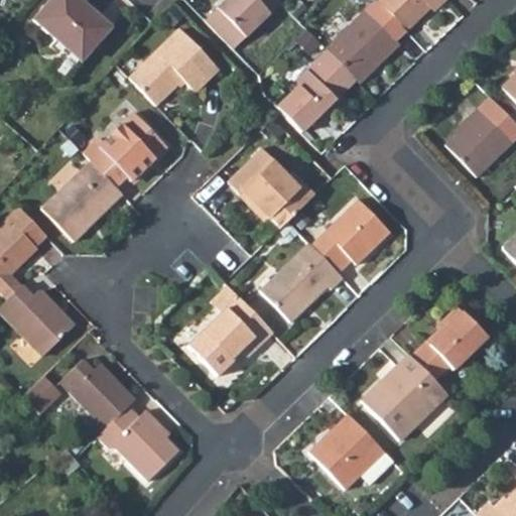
[(111,28),(78,0),(51,0),(33,22),(81,63),(111,28)]
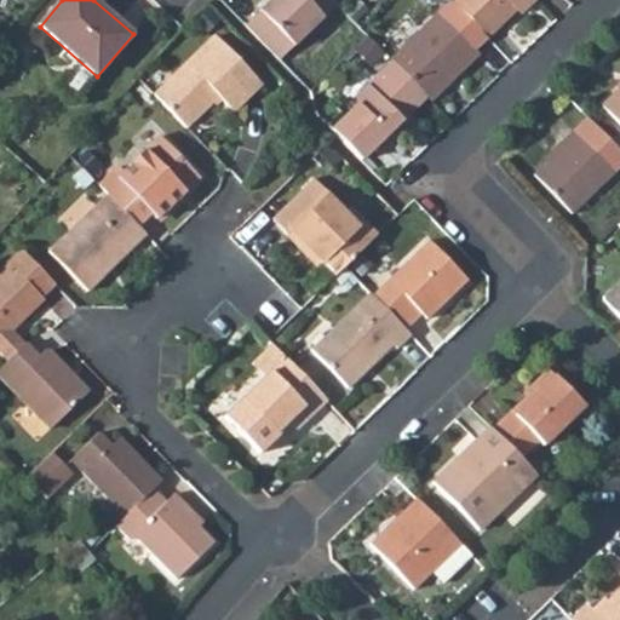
[(271,0),(246,26),(280,59),(338,4),(334,0),(271,0)]
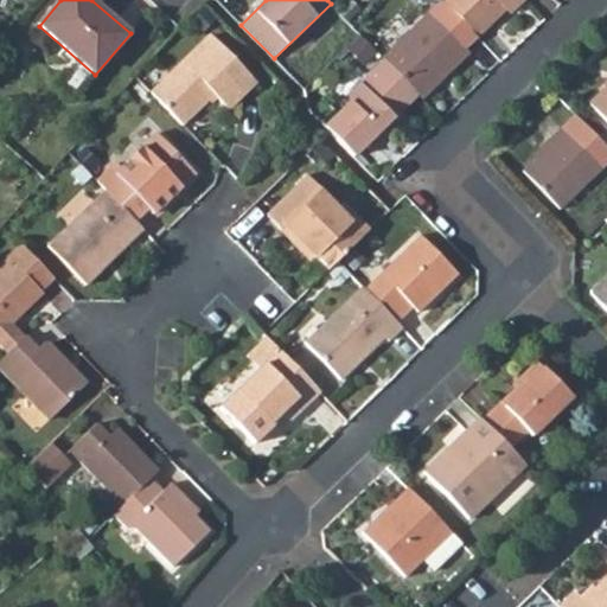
[(442,0),(441,1),(478,39),(509,10),(517,0),(442,0)]
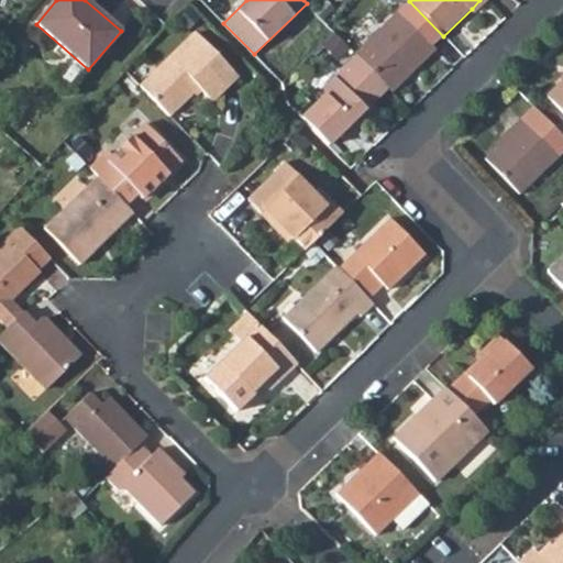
[(479,0),(472,9),(476,14),(489,0),(479,0)]
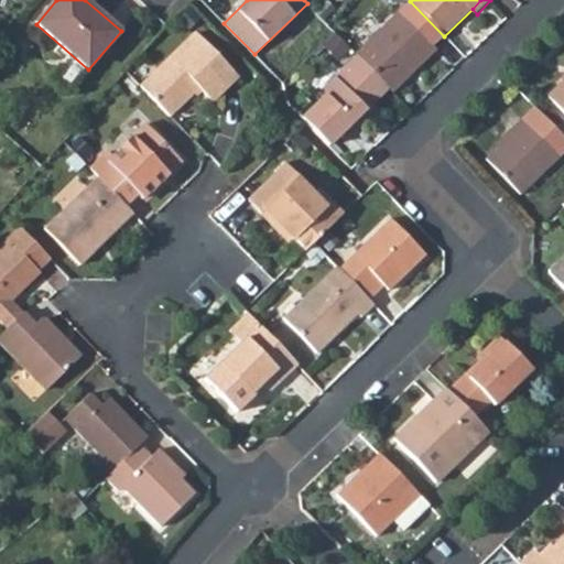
[(440,49),(403,11),(358,55),(358,56),(391,89),(394,94),(440,49)]
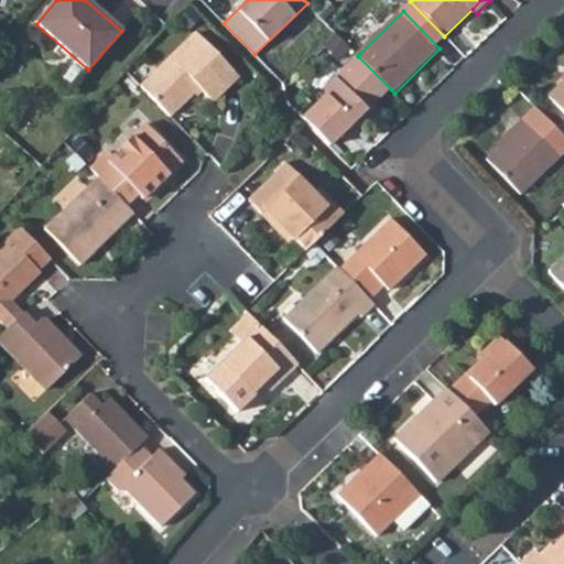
[(241,76),(198,31),(143,85),(143,86),(171,115),(173,116),(203,87),(215,100),(241,76)]
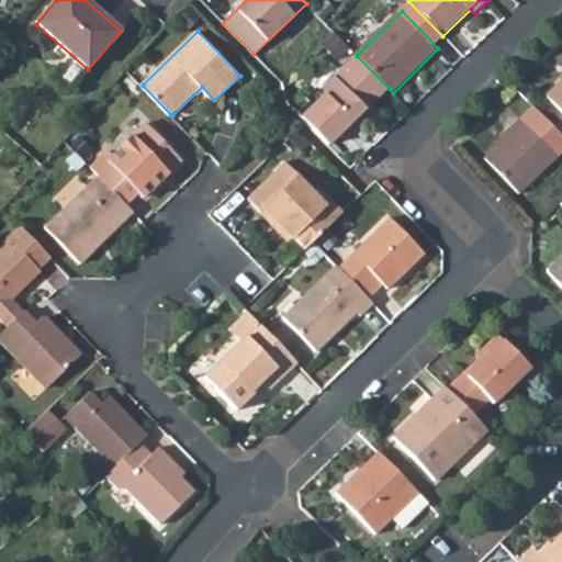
[(377,102),(390,89),(357,56),(312,100),(318,109),(305,122),(325,142),(338,130),(347,138),(359,126),(355,123),(377,102)]
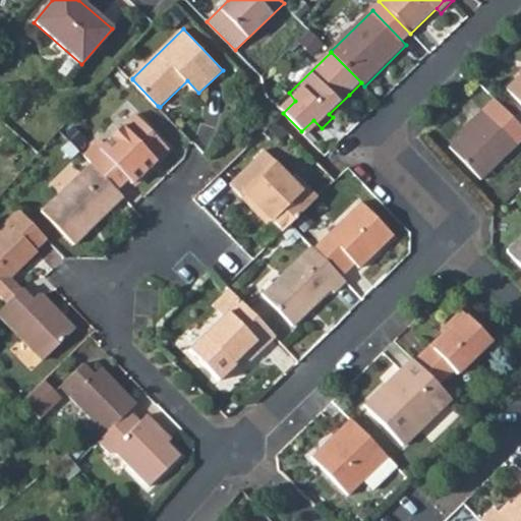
[(520,74),(509,88),(520,100),(520,74)]
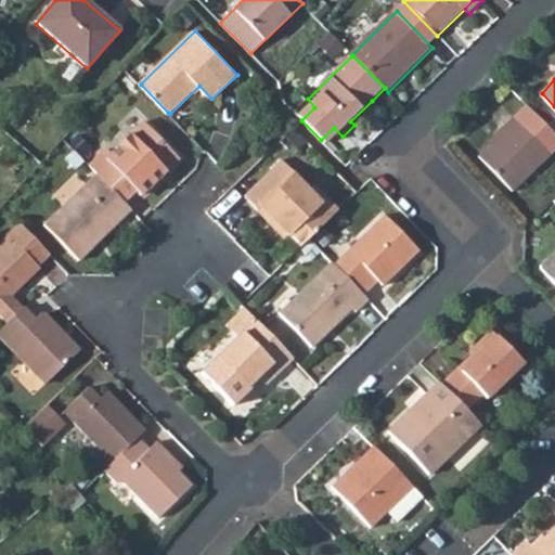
[(372,101),(350,121),(355,125),(375,104),(372,101)]
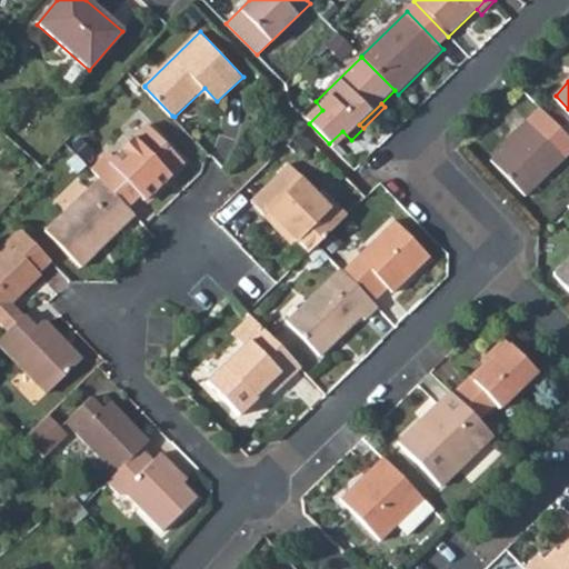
[(517,130),(520,132),(493,158),(527,193),(566,156),(531,117),(517,130)]
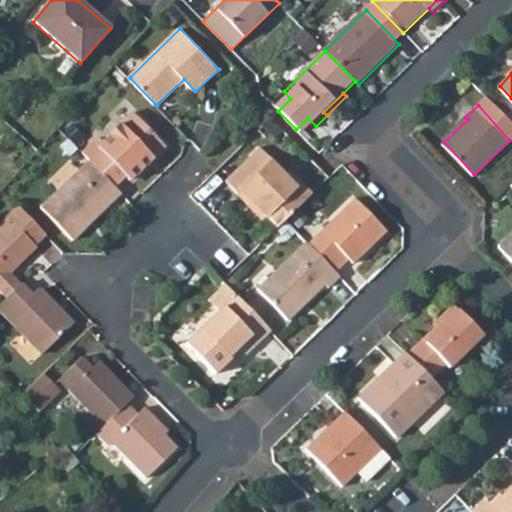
[(104,140),(100,136),(83,153),(91,162),(115,187),(129,175),(132,180),(169,146),(135,111),(104,140)]
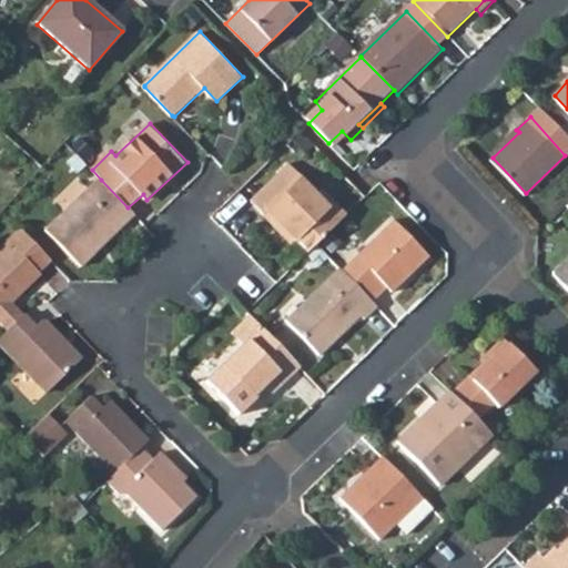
[(297,243),(301,241),(311,252),(317,245),(350,214),(324,189),(317,193),(302,176),(303,175),(291,162),(254,198),(297,243)]
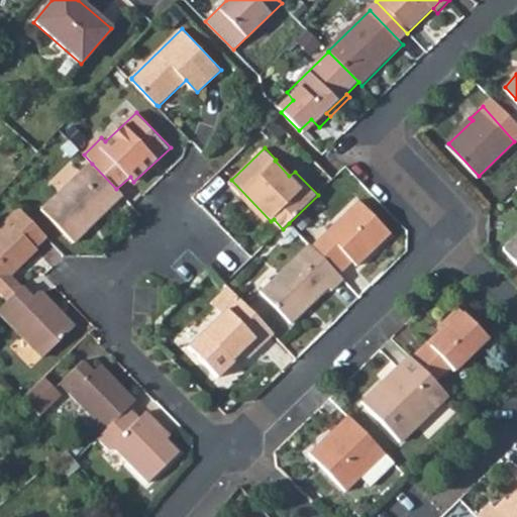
[(92,164),(44,208),(76,240),(123,196),(116,189),(92,164)]
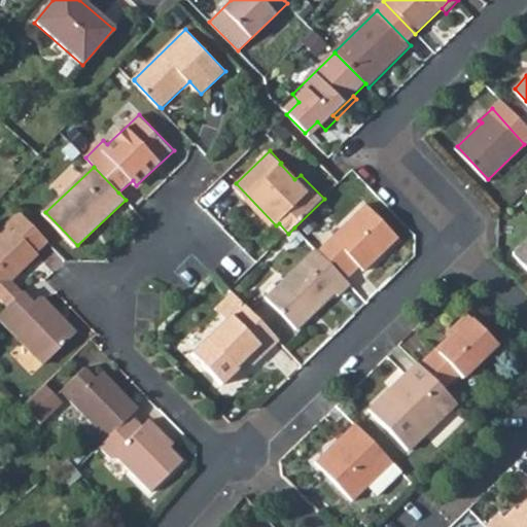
[(399,237),(367,204),(318,250),(346,279),(359,266),(364,270),(399,237)]
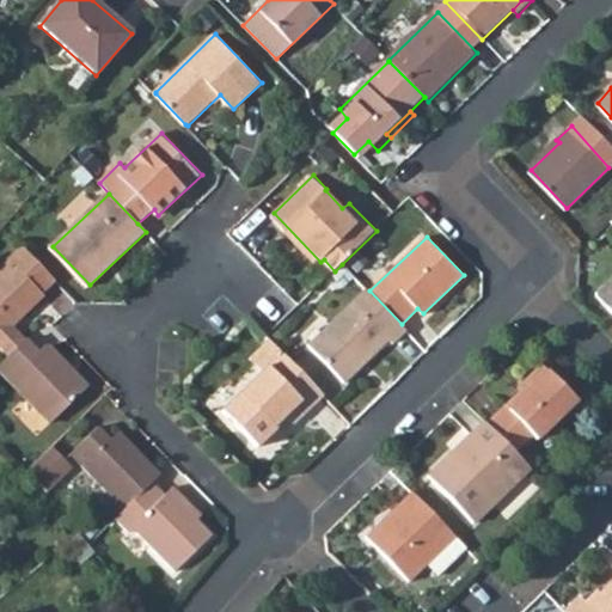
[(17,262),(0,277),(0,335),(16,352),(31,336),(32,335),(19,322),(48,295),(44,292),(57,281),(26,248),(13,259),(17,262)]
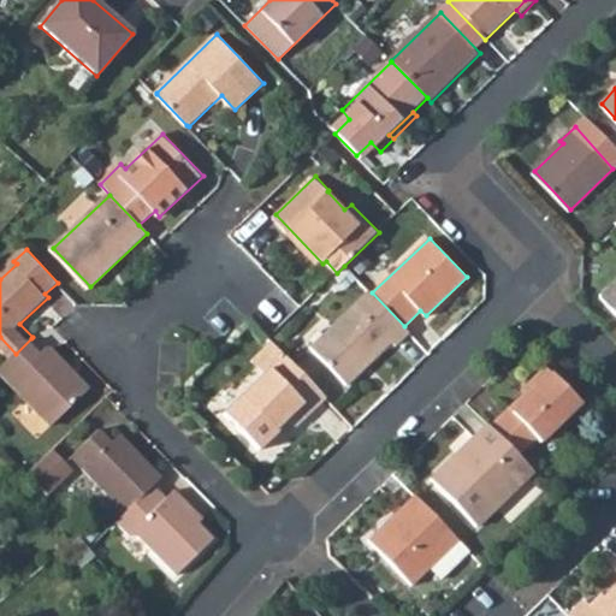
[(615,274),(598,292),(615,311),(615,274)]
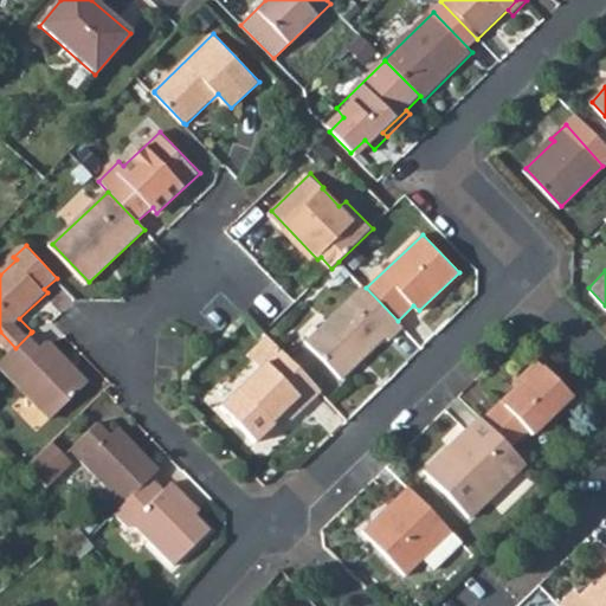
[(363,285),(308,339),(345,376),(387,336),(391,339),(404,327),(398,321),(366,288),(363,287),(363,285)]
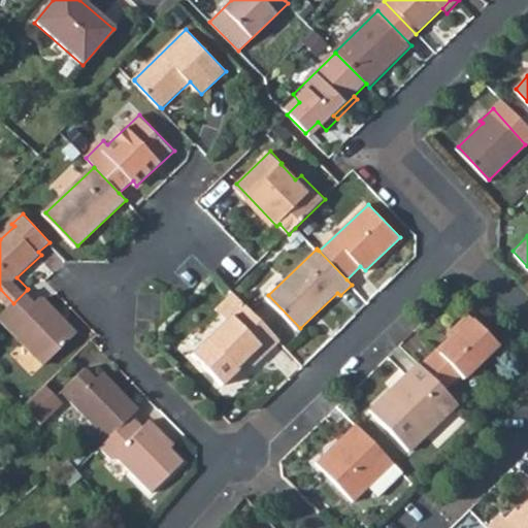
[(0,316),(44,363),(78,331),(47,296),(40,296),(35,300),(27,290),(13,303),(0,316)]
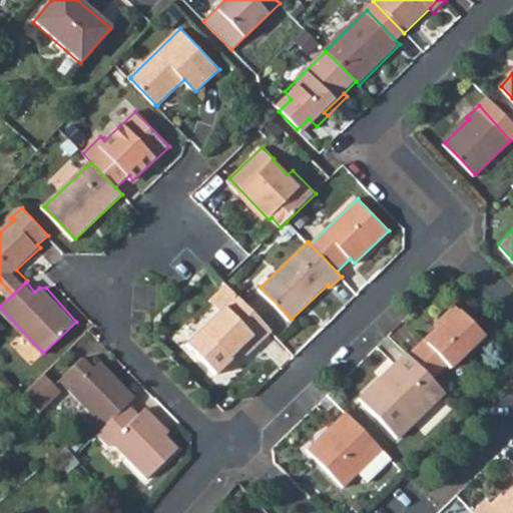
[(231,290),(220,301),(225,307),(188,342),(218,373),(244,349),(248,354),(273,332),(231,290)]
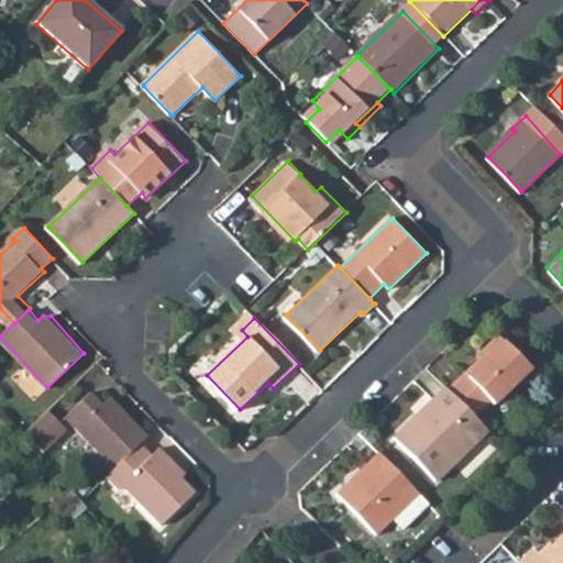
[(481,352),(483,354),(446,389),(472,416),(489,399),(492,403),(529,367),(498,335),(481,352)]
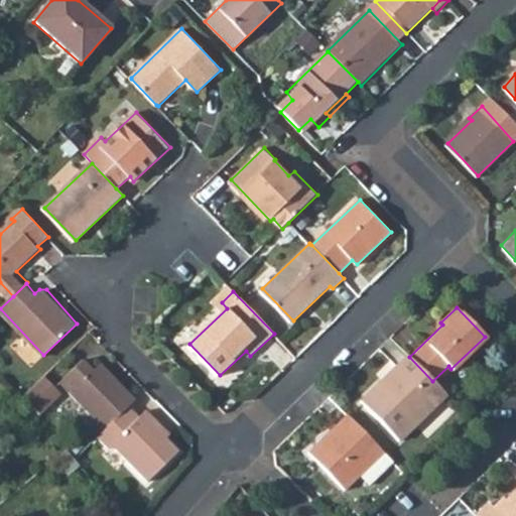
[(407,354),(363,397),(401,439),(447,396),(432,381),(409,357),(407,354)]
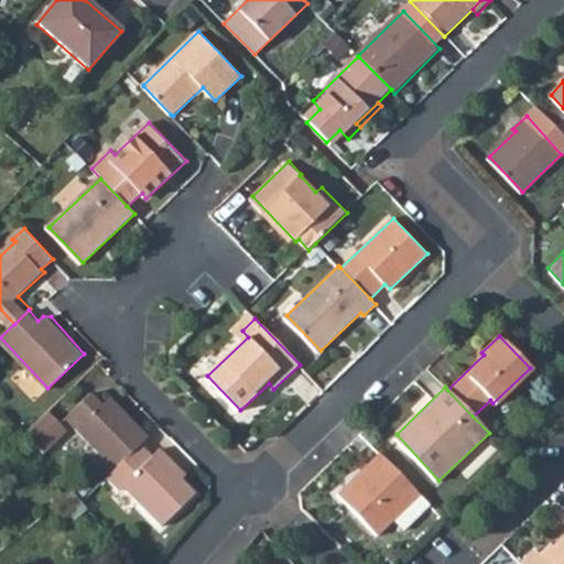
[(93,393),(68,415),(117,468),(143,444),(151,436),(111,394),(102,403),(93,393)]
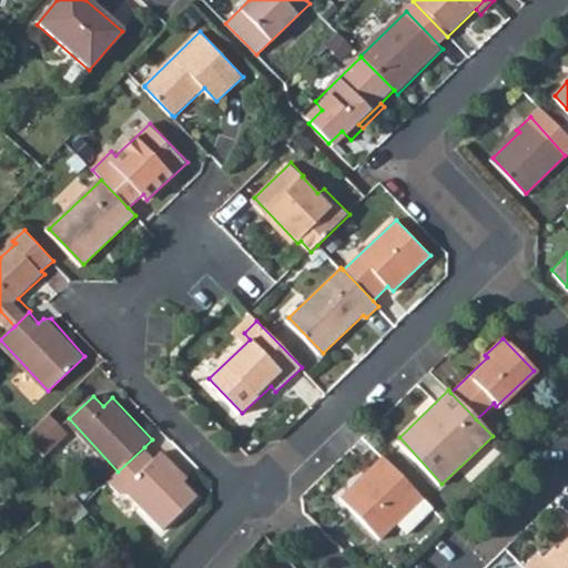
[(50,415),(28,437),(41,453),(64,429),(50,415)]
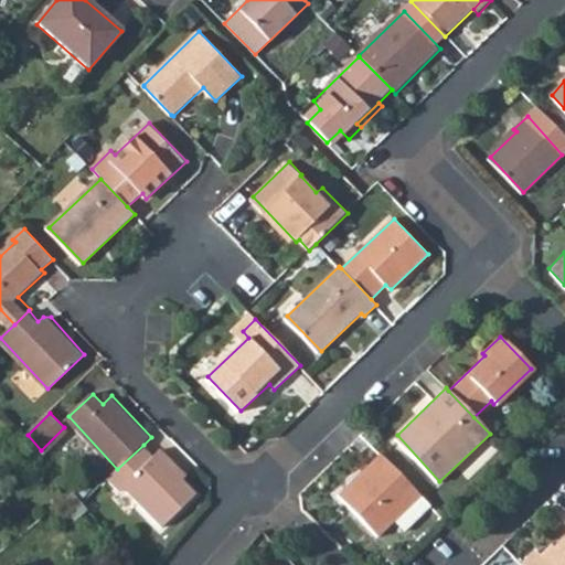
[(108,478),(120,491),(127,484),(163,524),(198,493),(184,480),(178,471),(181,469),(162,448),(153,457),(144,445),(117,469),(108,478)]
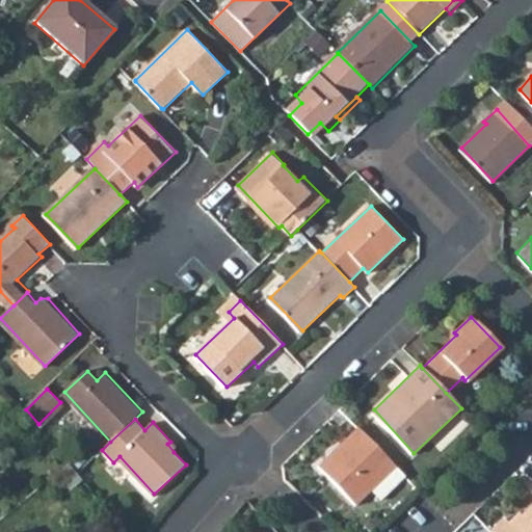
[(395,467),(357,428),(319,466),(355,504),(370,489),(395,467)]
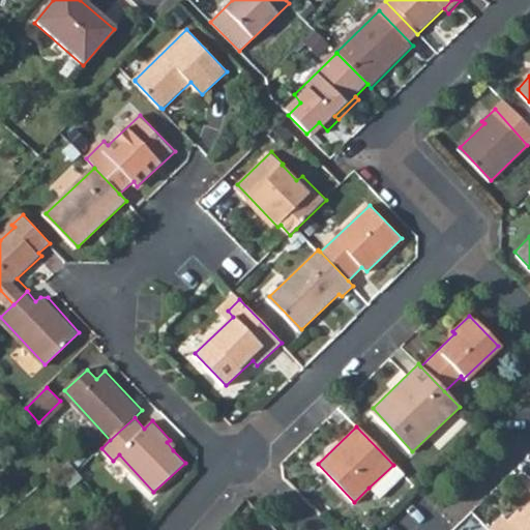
[(170,440),(167,442),(173,450),(177,446),(170,440)]
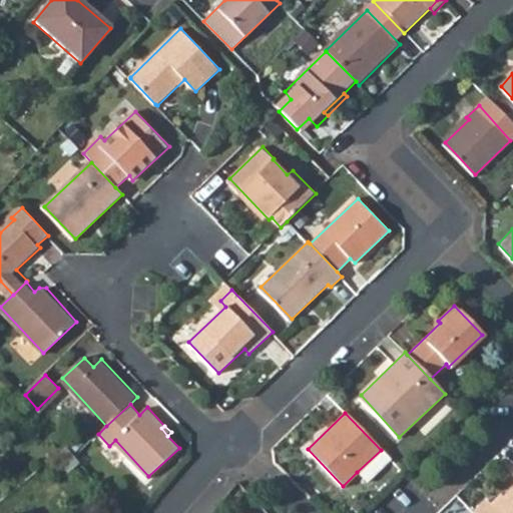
[(390,459),(381,450),(357,472),(367,482),(390,459)]
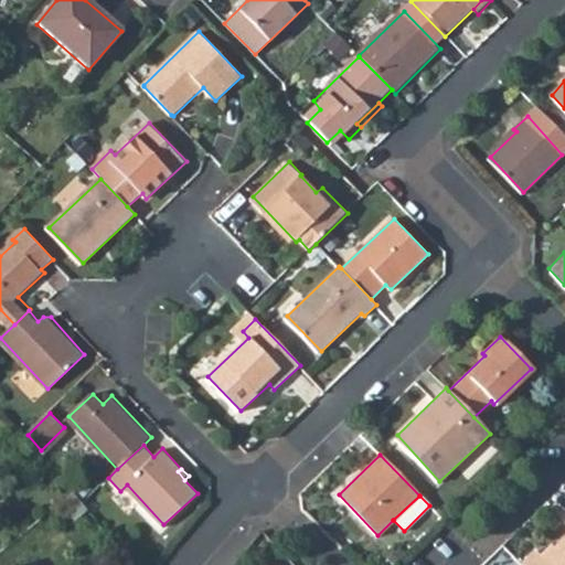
[(564,564),(564,534),(542,557),(534,548),(520,562),(522,564),(564,564)]
